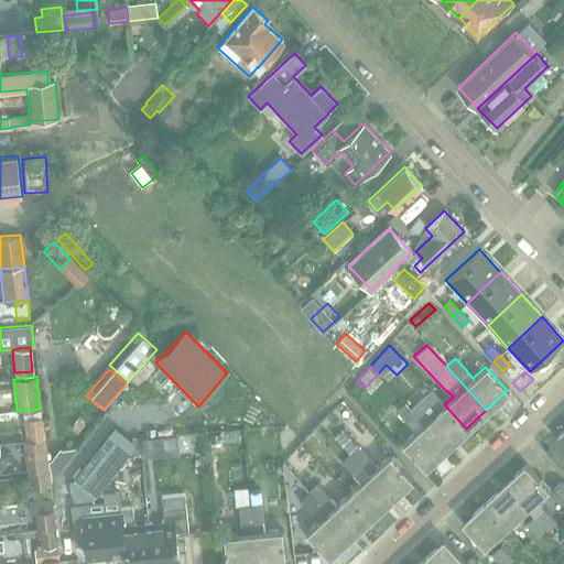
[(240,390),(215,397),(221,424),(247,418),(240,390)]
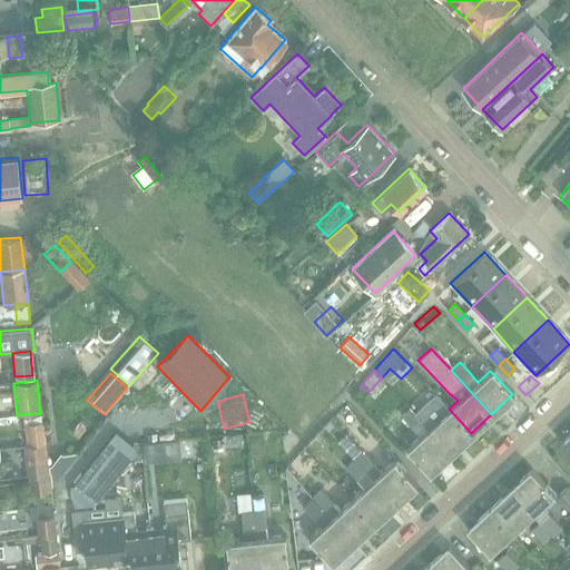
[(471,433),(449,409),(436,420),(418,400),(400,415),(412,429),(421,420),(428,428),(450,452),(471,433)]
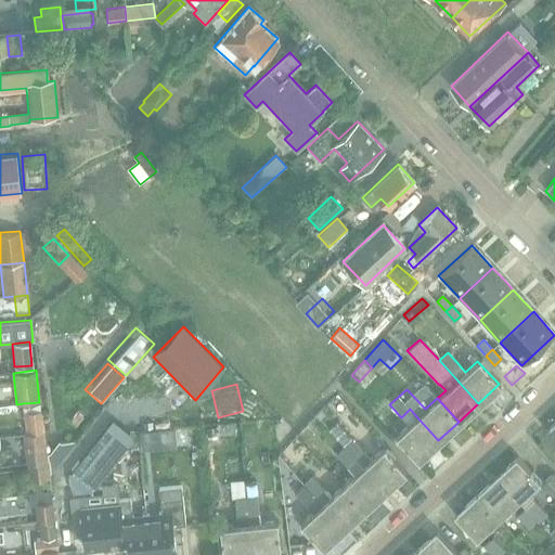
[(43,431),(41,410),(39,402),(23,403),(26,434),(43,431)]
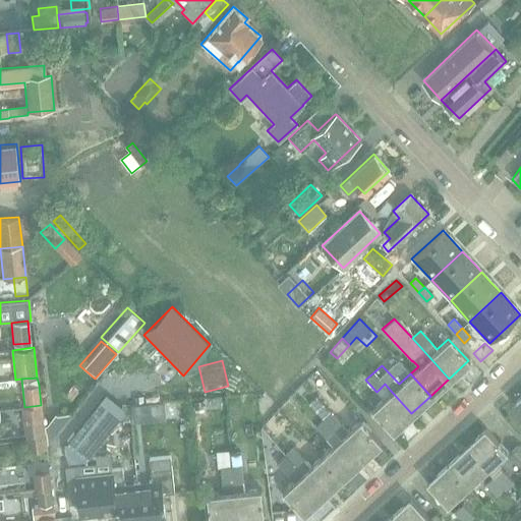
[(391,431),(411,413),(391,391),(370,409),(391,431)]
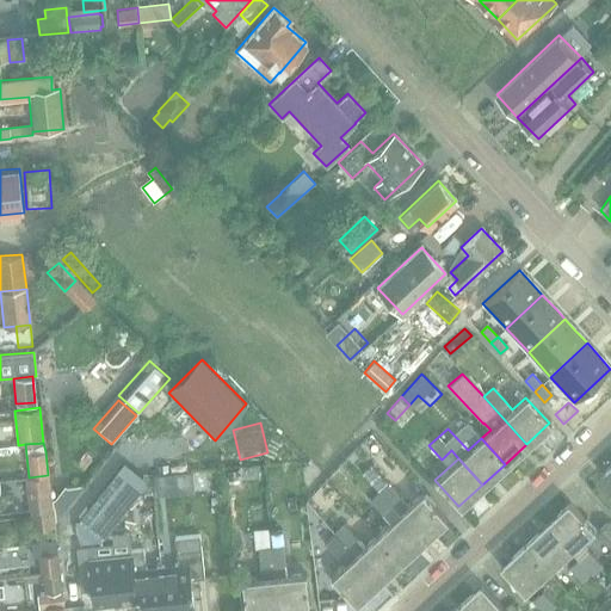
[(123,462),(76,522),(79,542),(102,538),(137,493),(142,477),(123,462)]
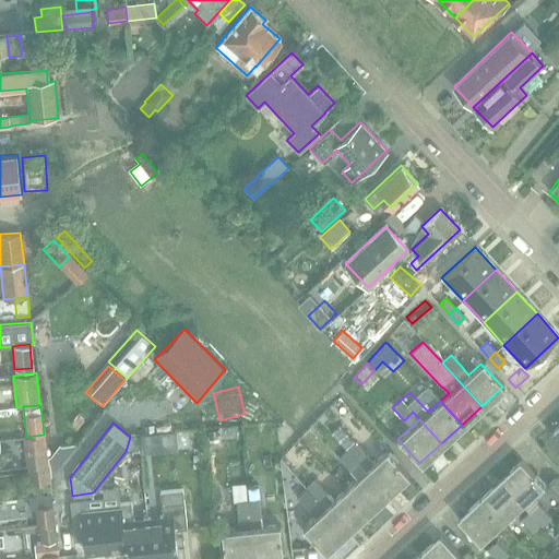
[(310,430),(301,439),(310,448),(320,439),(310,430)]
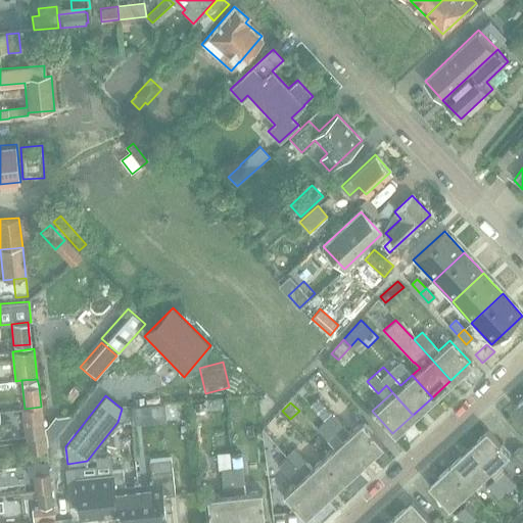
[(25,436),(26,436),(44,434),(41,407),(25,409),(21,409),(25,436)]
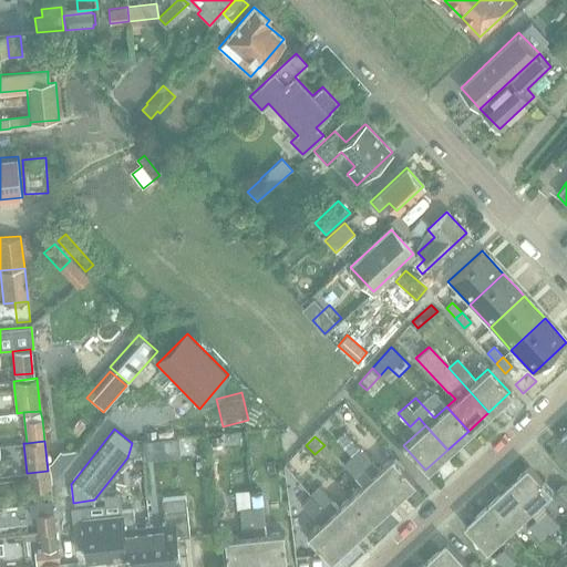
[(132,443),(127,457),(141,456),(140,442),(132,443)]
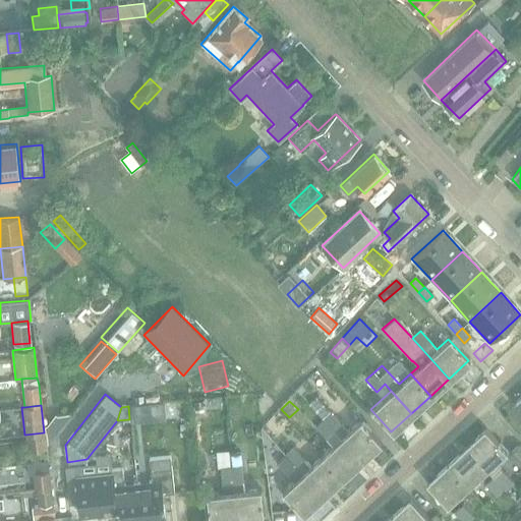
[(359,420),(348,430),(331,412),(323,420),(339,439),(359,460),(379,442),(359,420)]
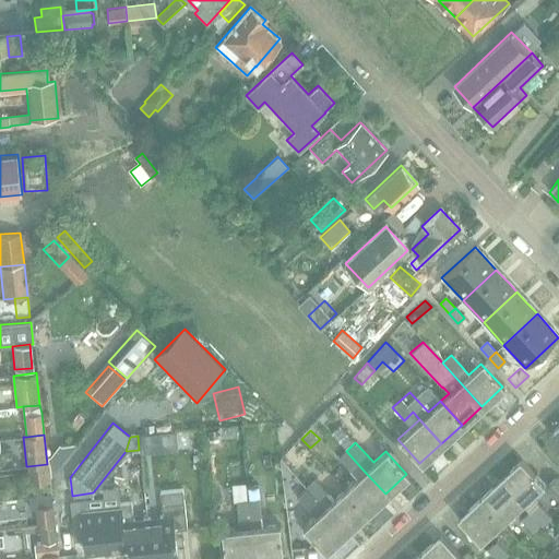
[(385,494),(364,471),(346,451),(339,459),(356,478),(344,489),(365,513),(385,494)]
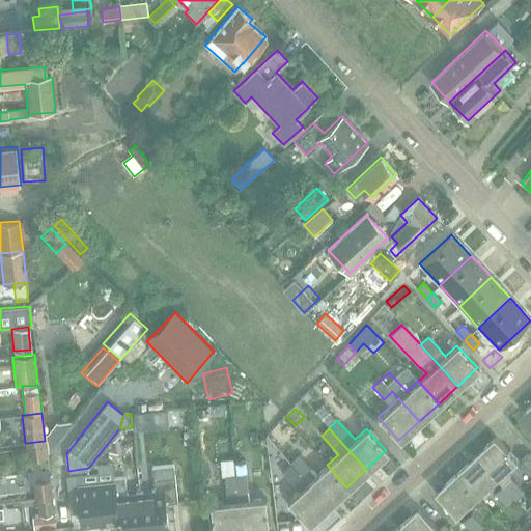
[(521,490),(503,471),(514,460),(495,439),(474,457),(495,479),(501,486),(512,499),(514,501),(524,492),(522,490),(521,490)]
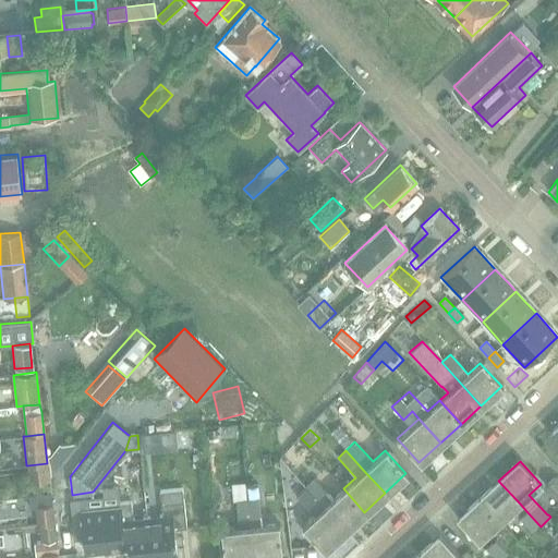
[(47,463),(27,465),(29,484),(49,482),(47,463)]
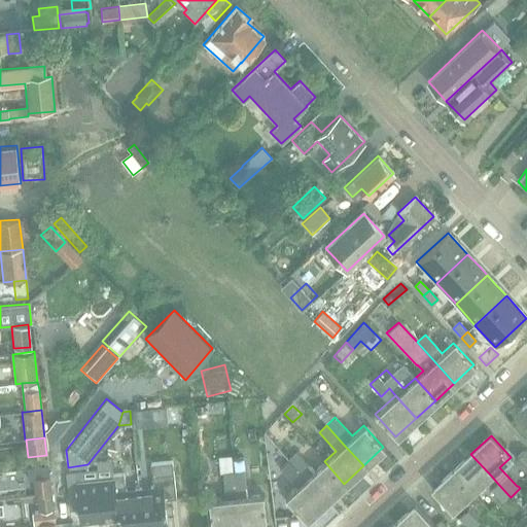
[(178,447),(159,448),(160,460),(179,459),(178,447)]
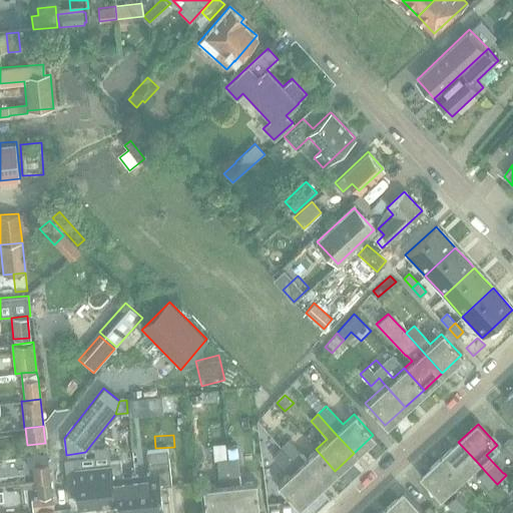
[(512,438),(511,436),(500,446),(512,461),(512,438)]
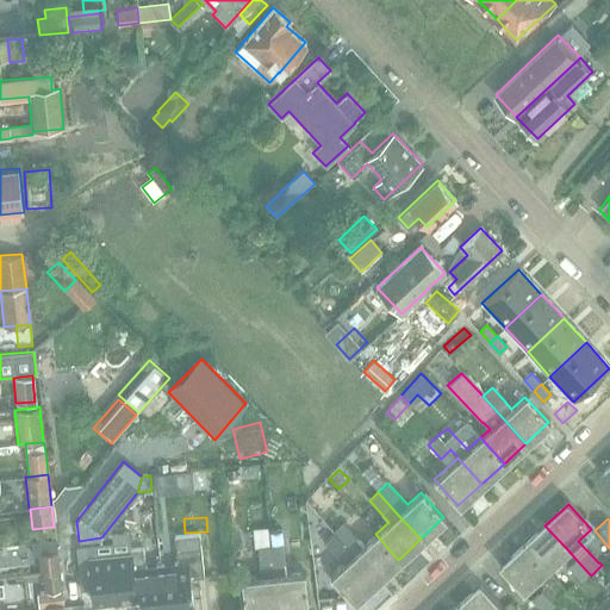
[(375,534),(363,546),(342,523),(332,533),(353,555),(377,580),(398,560),(375,534)]
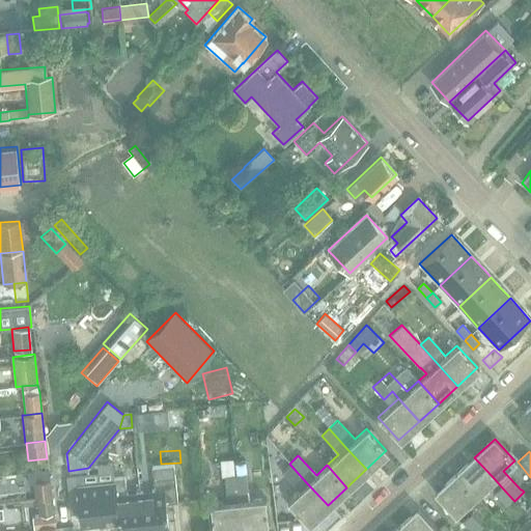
[(475,497),(495,479),(474,457),(455,475),(475,497)]
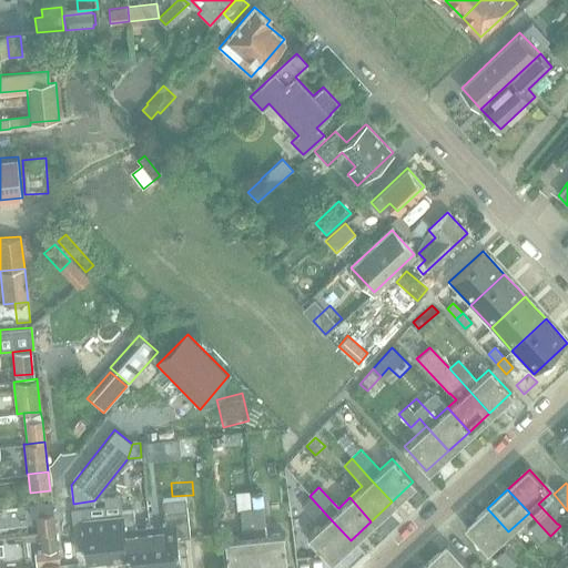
[(351,540),(328,517),(310,496),(302,504),(321,524),(307,537),(328,560),(351,540)]
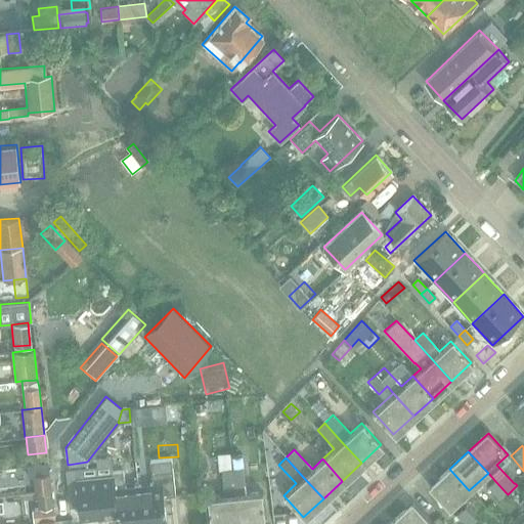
[(174,495),(172,472),(171,459),(149,462),(151,484),(138,486),(140,523),(165,523),(163,497),(174,495)]
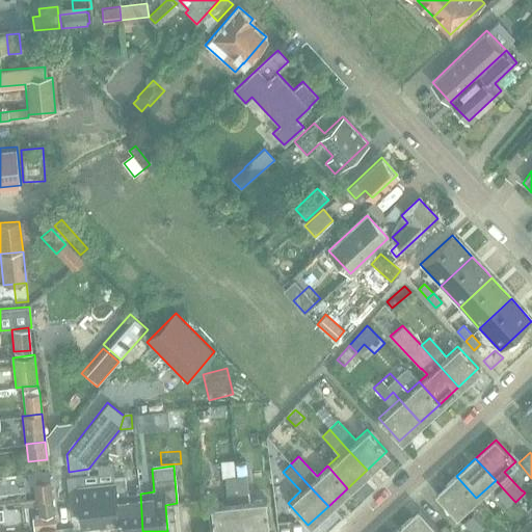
[(35,501),(37,501),(51,499),(49,471),(27,473),(28,484),(33,484),(35,501)]
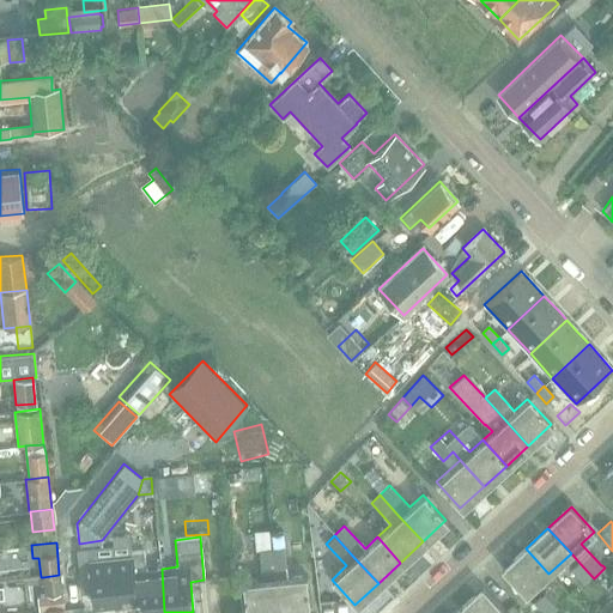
[(96,544),(77,546),(80,590),(95,589),(96,607),(135,602),(137,612),(164,612),(162,569),(145,570),(143,550),(125,552),(125,550),(97,553),(96,544)]
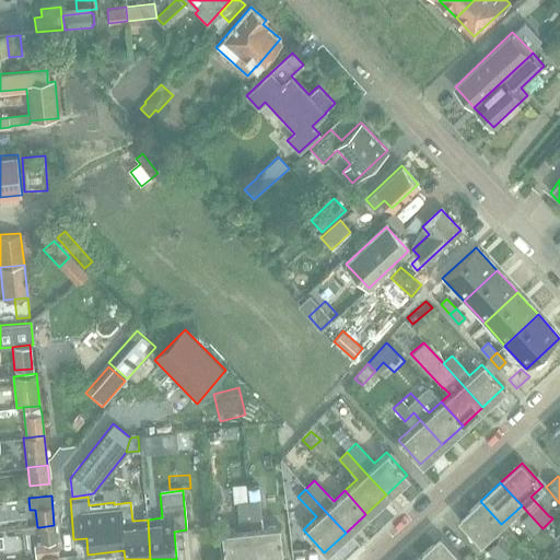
[(278,525),(263,527),(259,500),(247,502),(249,528),(254,559),(282,557),(278,525)]
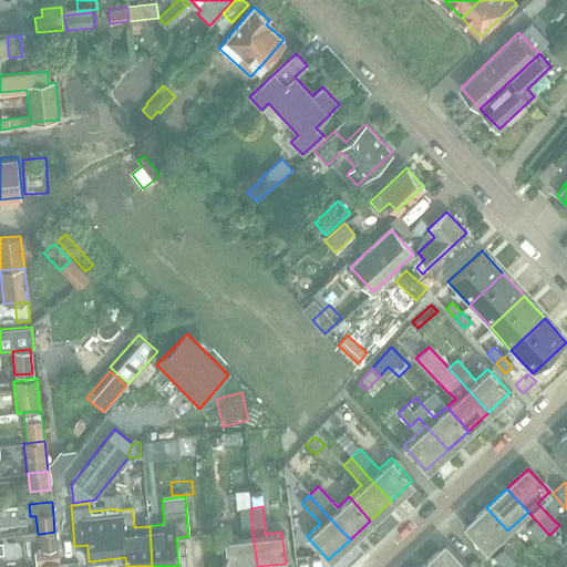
[(486,550),(507,531),(486,507),(464,527),(486,550)]
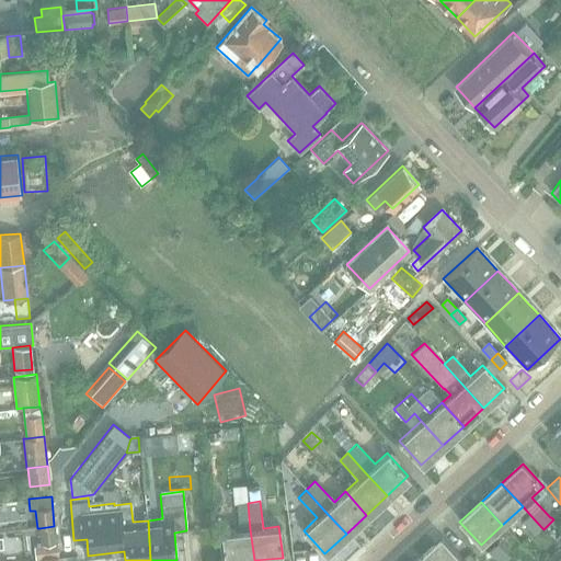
[(249,560),(254,560),(250,529),(248,503),(237,504),(240,530),(221,533),(225,560),(249,560)]
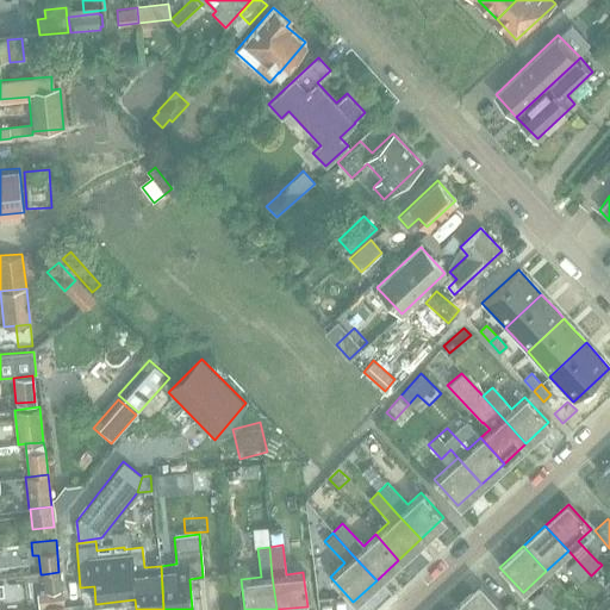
[(580,582),(589,573),(576,559),(567,567),(580,582)]
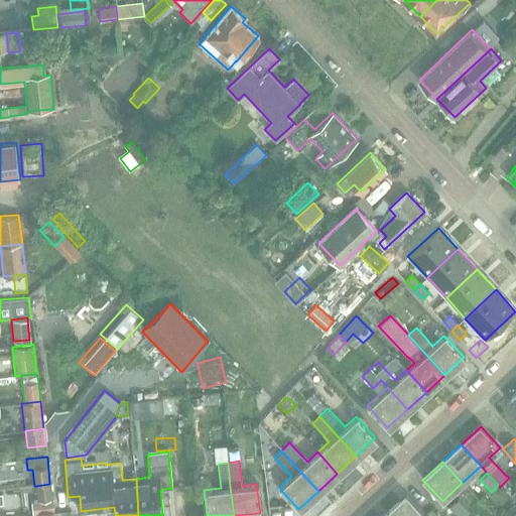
[(38,501),(33,501),(35,512),(52,510),(49,484),(36,486),(38,501)]
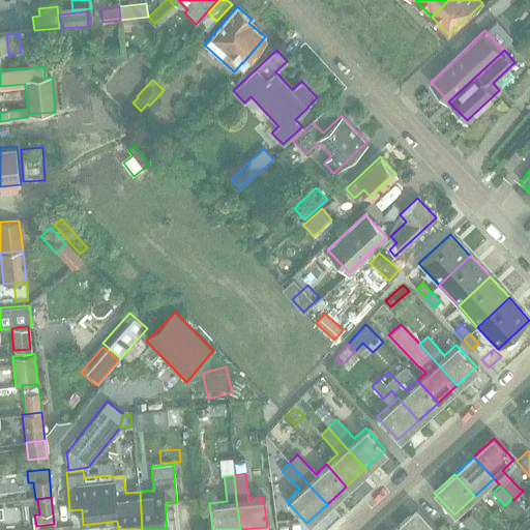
[(396,527),(400,529),(436,529),(437,529),(417,508),(396,527)]
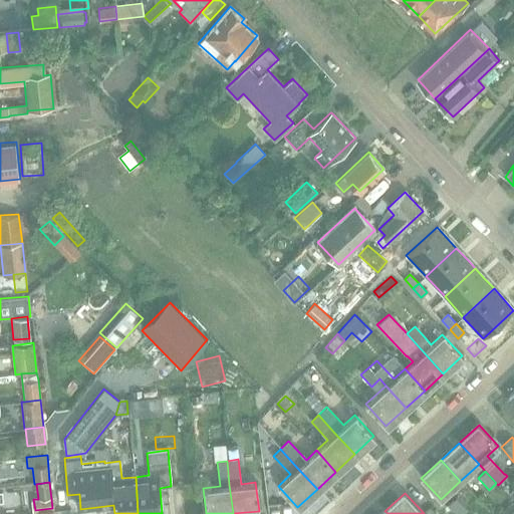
[(462,513),(467,510),(456,498),(448,505),(455,513),(462,513)]
